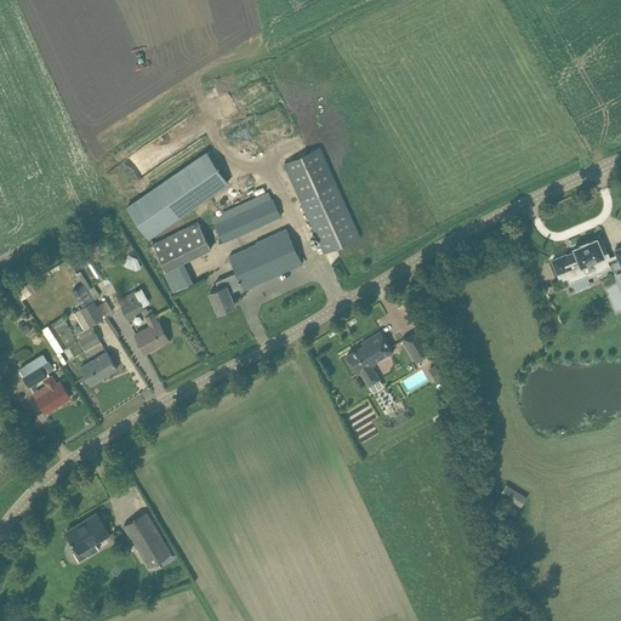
[(320,147),(285,163),(325,252),(360,237),(320,147)]
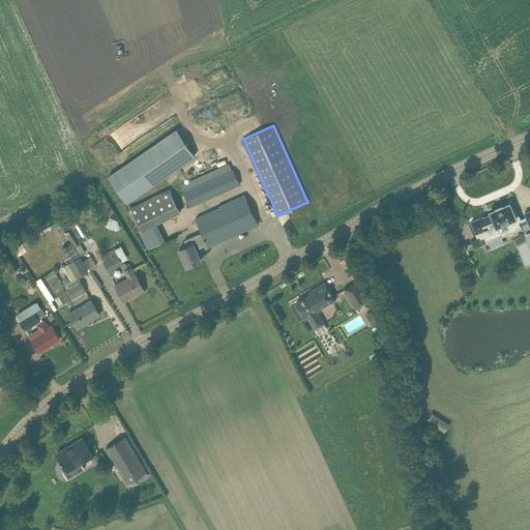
[(109,175),(127,203),(196,155),(176,128),(109,175)]
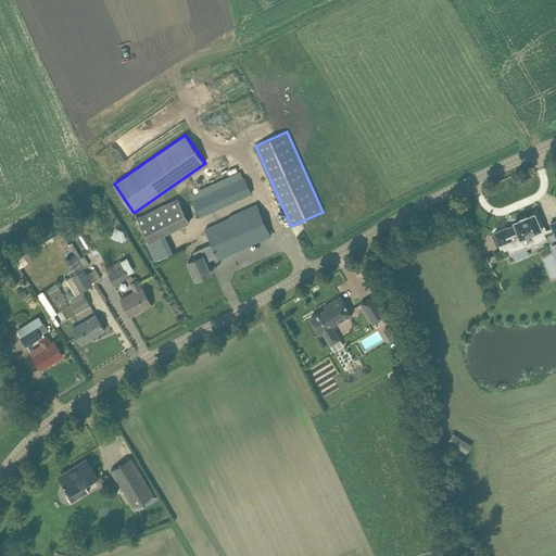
[(243,177),(192,201),(201,218),(251,194),(243,177)]
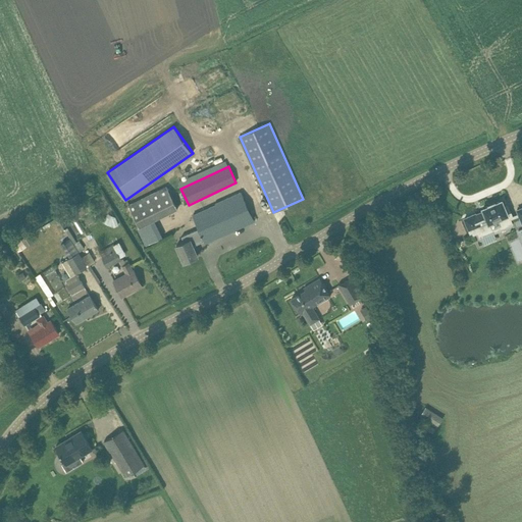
[(159,190),(170,213),(178,209),(167,186),(159,190)]
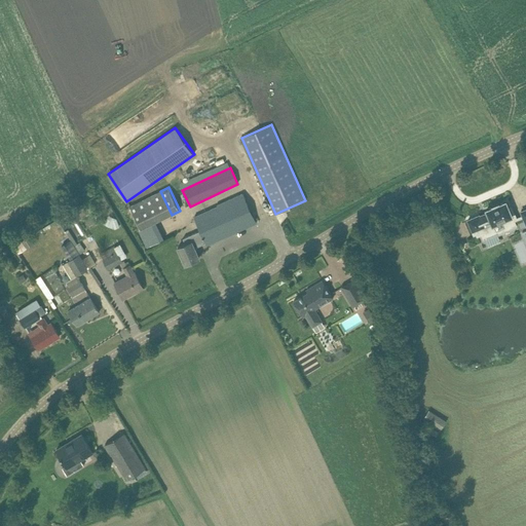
[(178,247),(186,264),(199,258),(195,249),(197,249),(196,247),(207,241),(208,245),(256,222),(242,192),(218,203),(218,204),(193,216),(200,230),(183,238),(186,243),(178,247)]
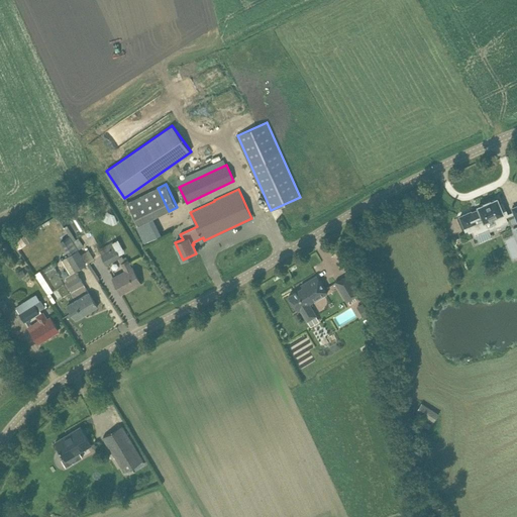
[(472,211),(460,215),(466,225),(467,228),(468,228),(469,232),(475,229),(476,233),(480,242),(492,237),(489,228),(488,227),(506,220),(505,216),(506,215),(508,215),(507,213),(506,211),(506,210),(503,202),(500,204),(497,197),(496,198),(491,200),(485,202),(485,203),(480,205),(479,205),(480,208),(472,211)]
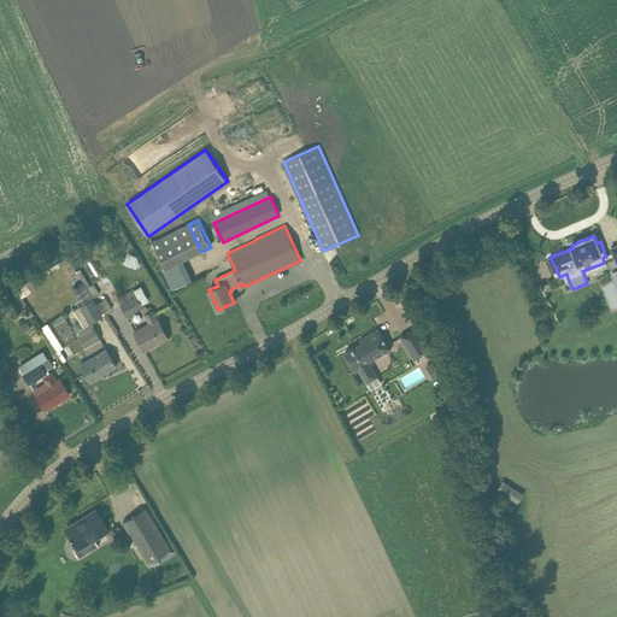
[(16,287),(21,297),(39,286),(34,276),(16,287)]
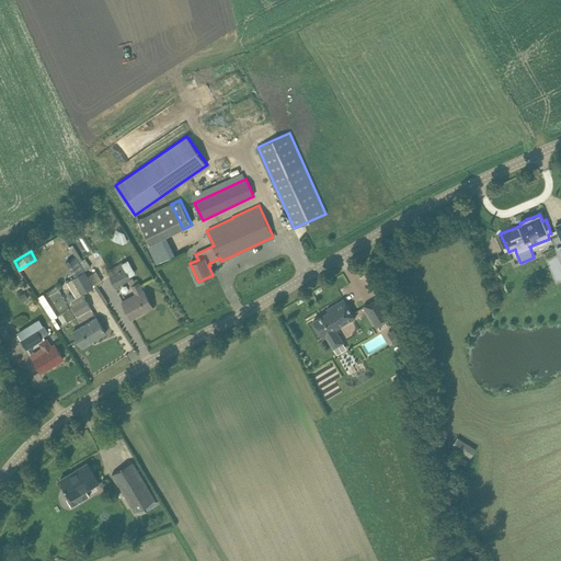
[(76,255),(66,262),(75,277),(86,271),(80,262),(76,255)]
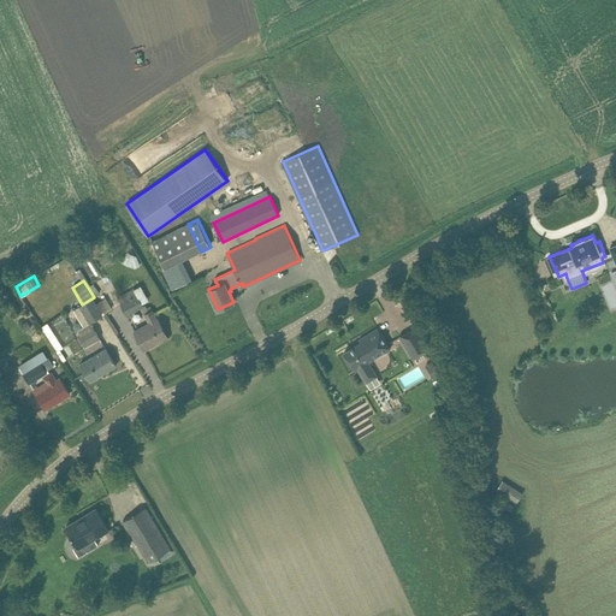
[(94,283),(88,288),(94,297),(100,294),(94,283)]
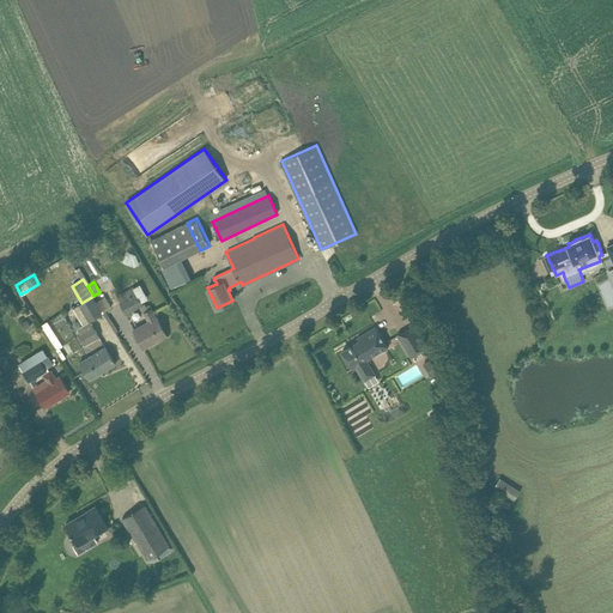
[(120,303),(126,314),(145,304),(144,302),(141,303),(137,293),(131,297),(127,291),(117,296),(121,302),(120,303)]
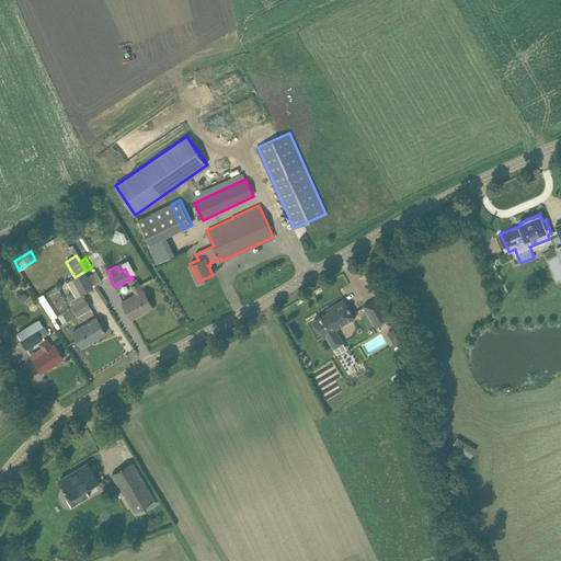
[(79,292),(81,294),(82,293),(94,286),(86,271),(75,277),(72,279),(79,292)]
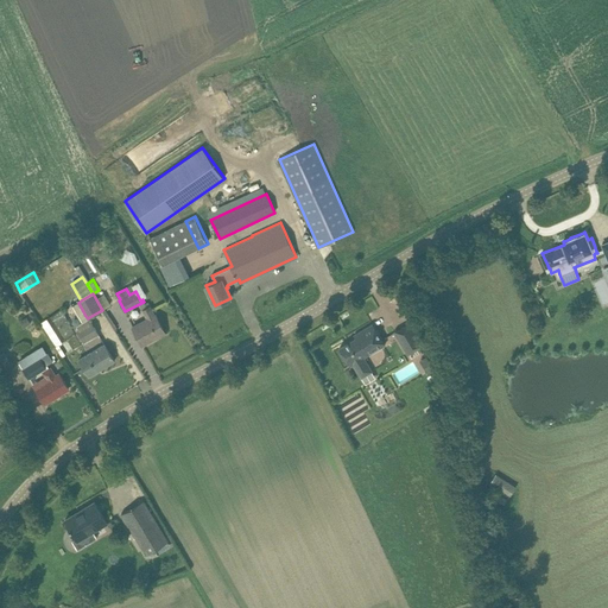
[(146,320),(133,327),(143,344),(165,333),(156,315),(154,316),(150,308),(141,311),(146,320)]
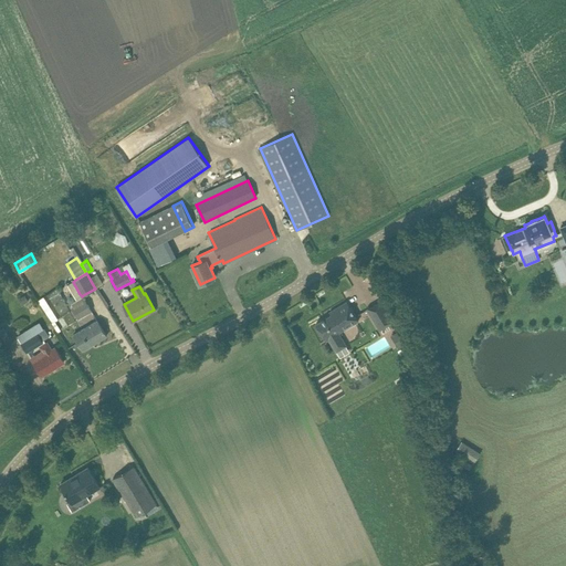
[(39,299),(51,322),(71,312),(58,287),(39,299)]
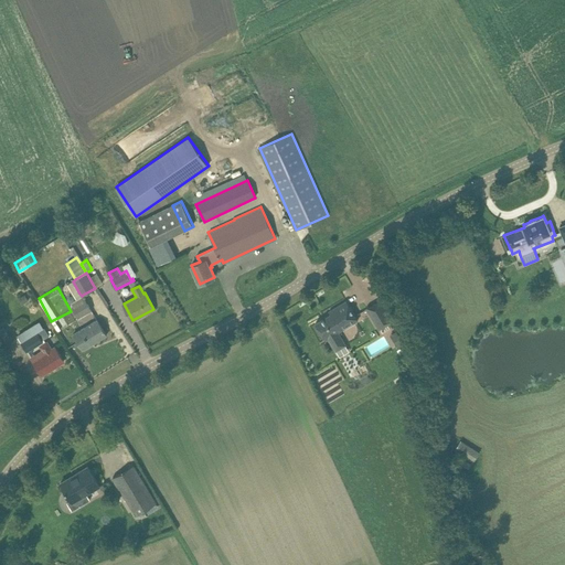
[(82,296),(71,302),(73,305),(71,307),(77,318),(92,310),(83,295),(82,296)]
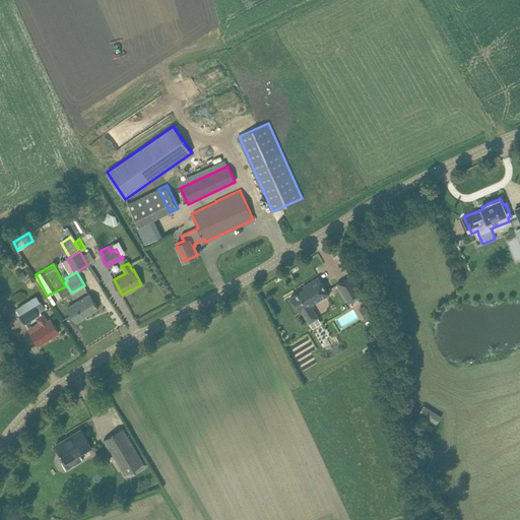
[(337,283),(349,303),(365,294),(360,284),(358,285),(351,275),(337,283)]
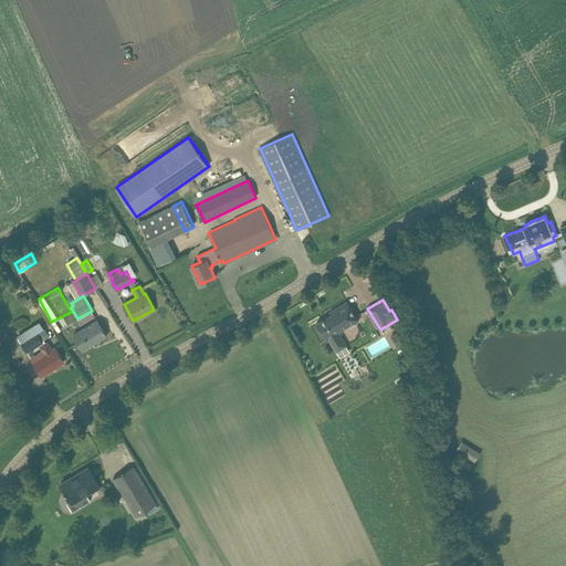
[(358,321),(353,311),(347,302),(329,312),(332,314),(316,324),(326,339),(328,338),(334,346),(344,341),(338,333),(358,321)]
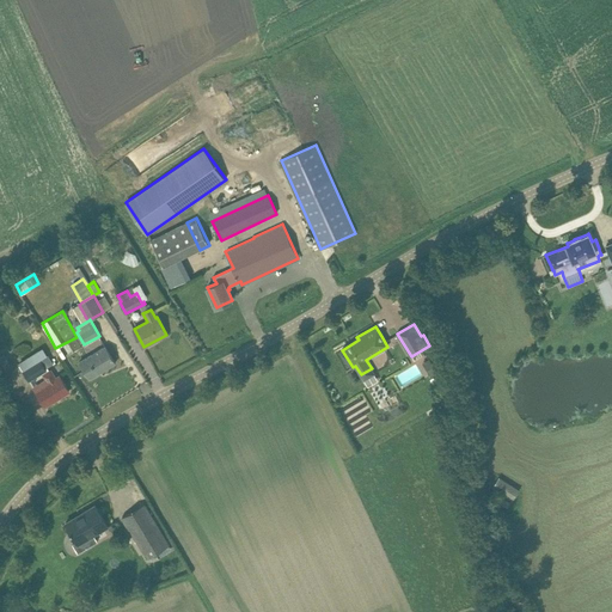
[(116,363),(110,353),(105,347),(80,361),(89,377),(101,369),(102,372),(116,363)]
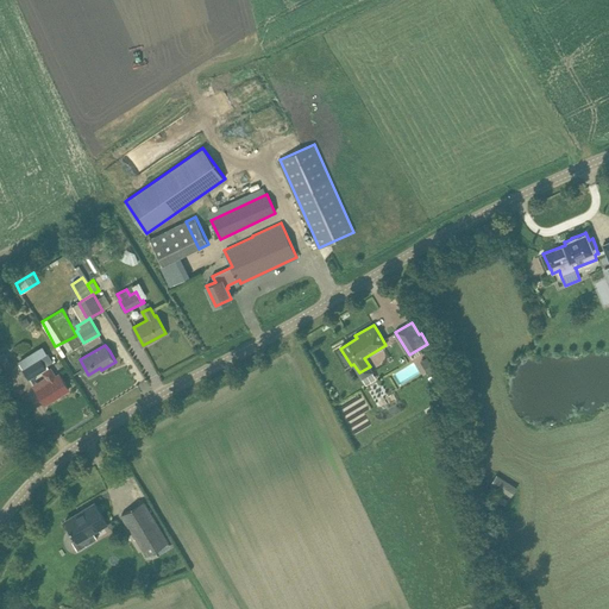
[(42,346),(18,360),(30,378),(46,368),(41,358),(48,355),(42,346)]
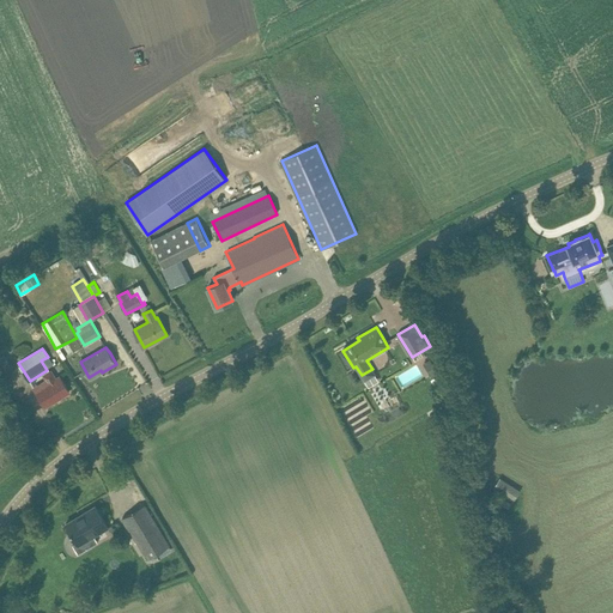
[(70,392),(64,381),(60,376),(55,380),(50,372),(44,376),(49,384),(37,392),(46,406),(70,392)]
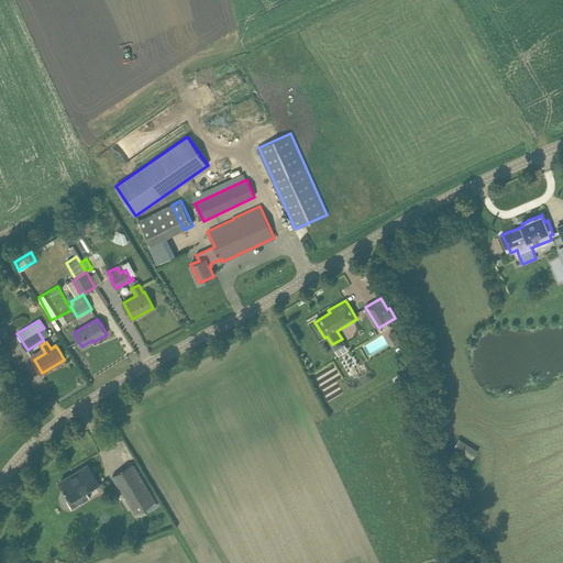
[(419,355),(407,362),(414,374),(426,366),(419,355)]
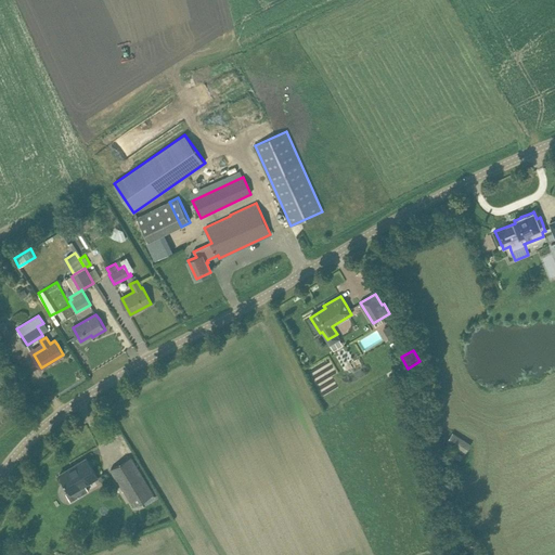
[(452,431),(446,442),(465,454),(472,443),(452,431)]
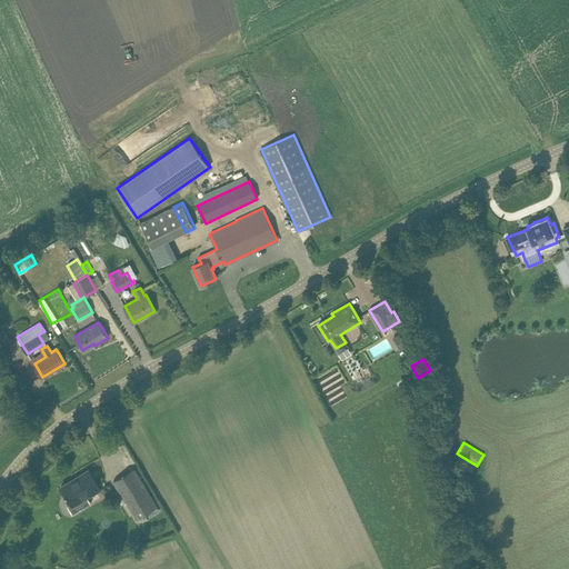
[(158,506),(140,478),(135,468),(113,480),(137,518),(158,506)]
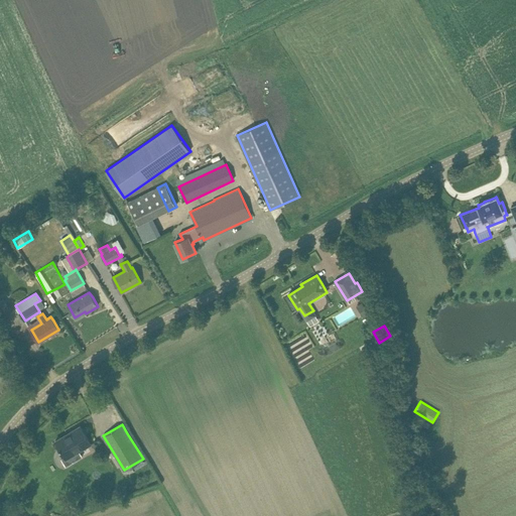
[(91,442),(86,434),(81,425),(72,430),(73,432),(56,441),(56,440),(55,440),(66,458),(91,442)]
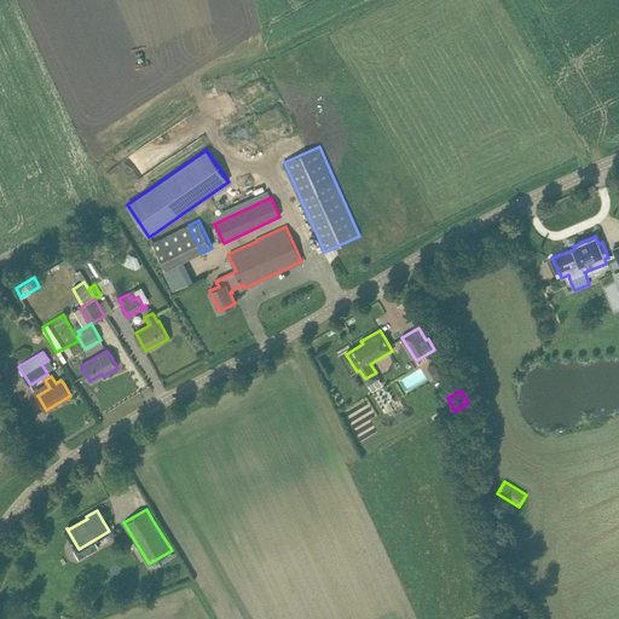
[(96,541),(79,549),(82,555),(98,547),(96,541)]
